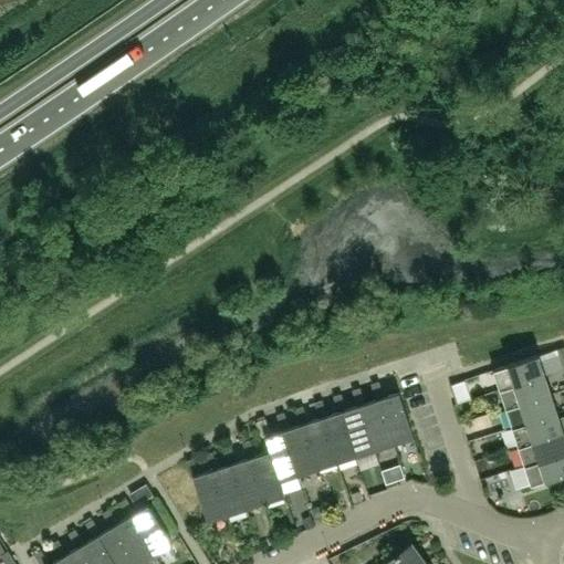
[(499,393),(544,378),(538,358),(493,374),(499,393)]
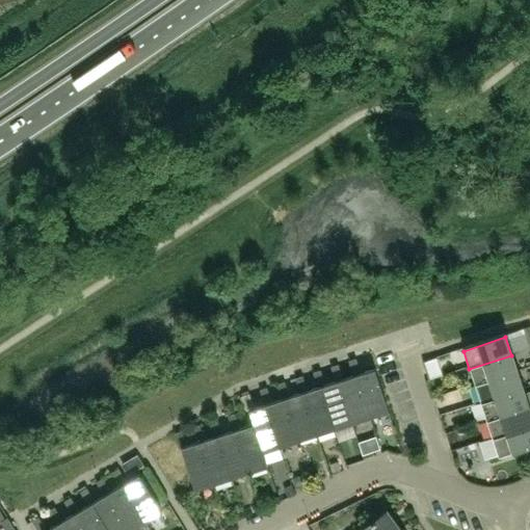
[(475,387),(518,373),(511,355),(469,369),(475,387)]
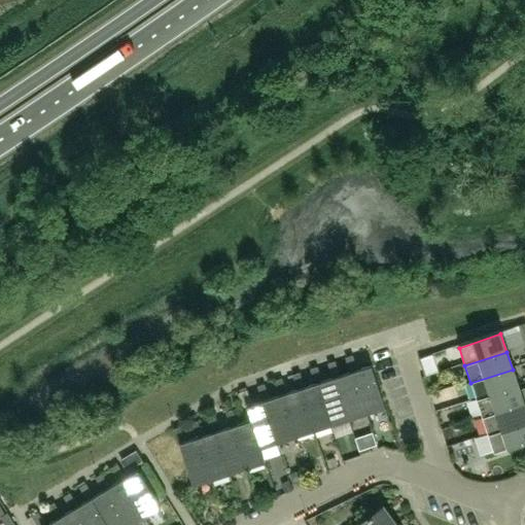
[(352,373),(365,414),(383,408),(370,366),(357,371),(352,356),(346,358),(350,373),(352,373)]
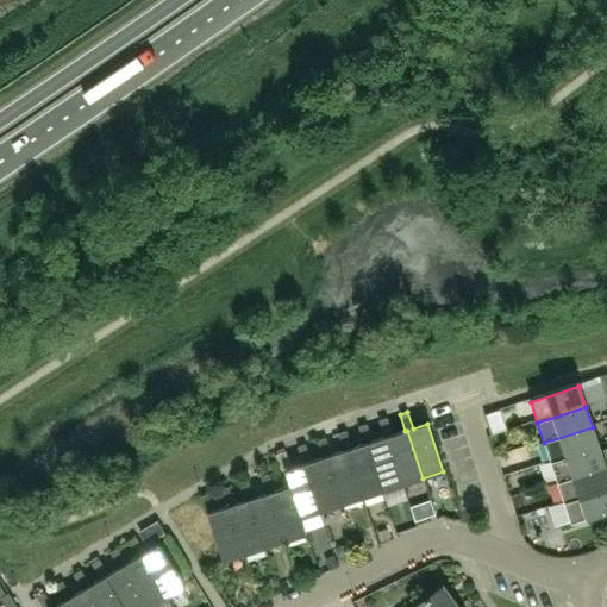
[(386,438),(402,486),(423,479),(407,431),(405,431),(394,436),(388,418),(379,421),(383,438),(386,438)]
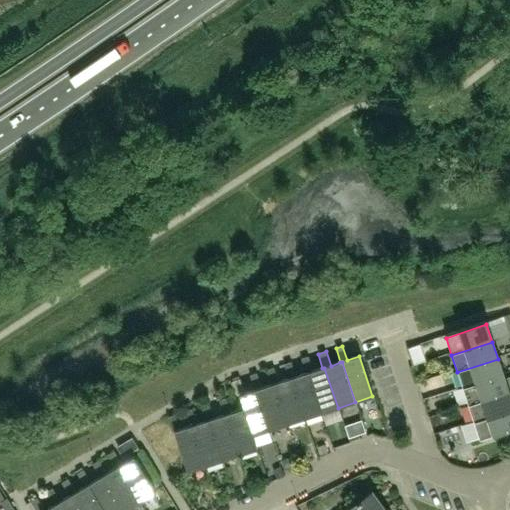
[(307,373),(321,414),(338,408),(324,368),(322,368),(313,371),(308,357),(301,360),(305,374),(307,373)]
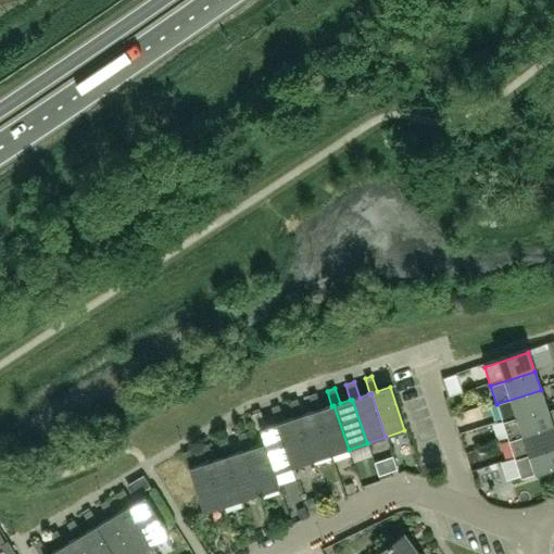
[(503,423),(546,408),(541,390),(496,404),(503,423)]
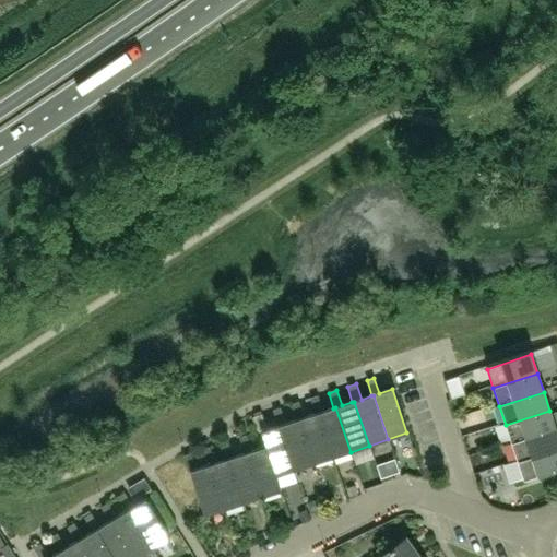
[(318,414),(332,458),(351,452),(335,407),(333,409),(323,412),(318,396),(310,399),(316,414),(318,414)]
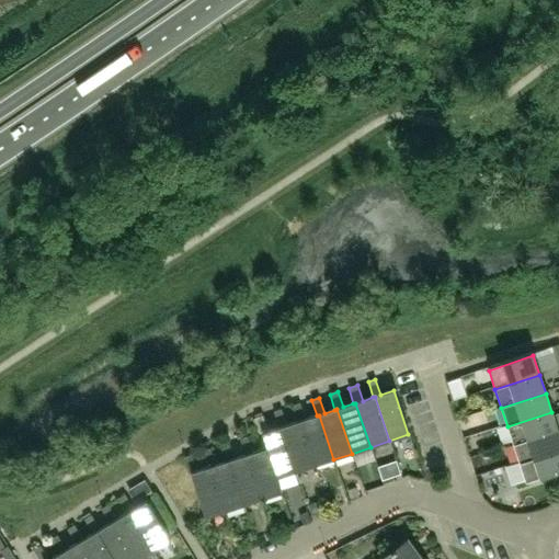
[(300,421),(315,466),(333,459),(319,415),(317,415),(306,420),(300,405),(293,407),(298,422),(300,421)]
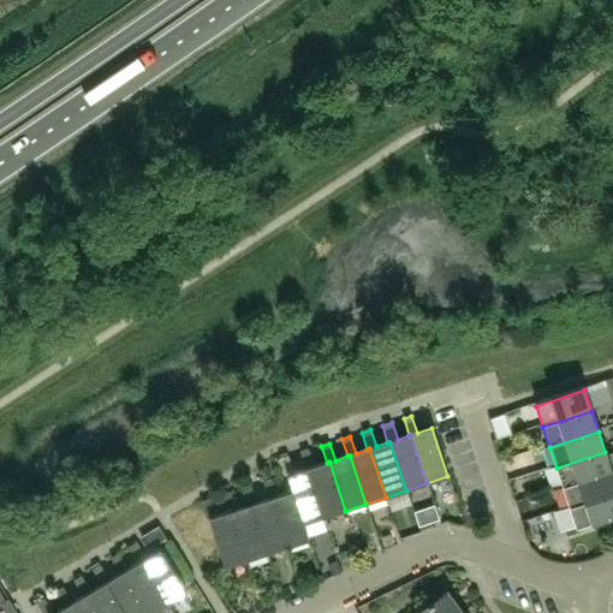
[(308,470),(323,518),(345,511),(329,462),(327,463),(315,466),(309,451),(299,453),(305,470),(308,470)]
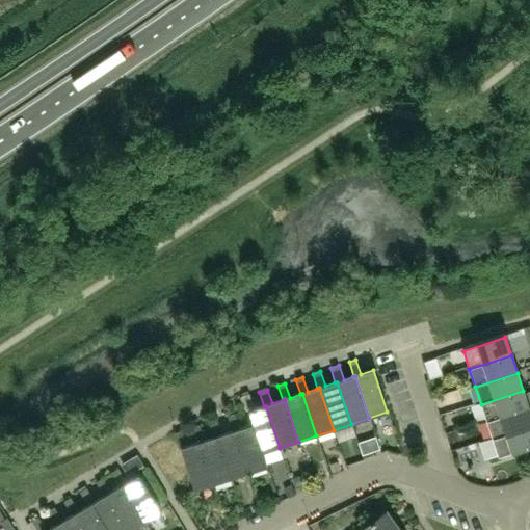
[(486,422),(529,408),(523,391),(481,404),(486,422)]
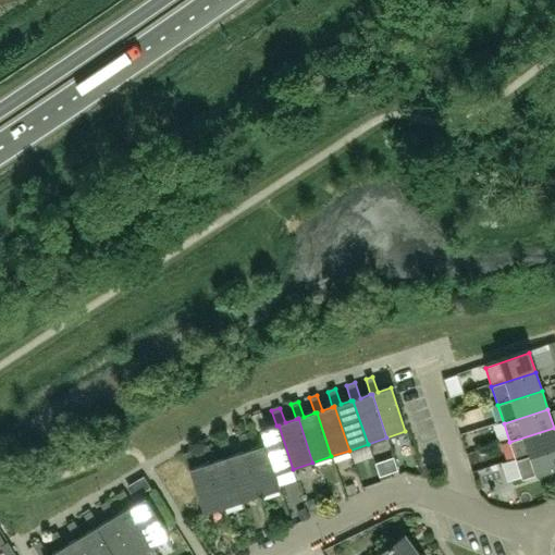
[(264,444),(275,475),(293,469),(279,426),(276,426),(266,429),(260,412),(251,416),(257,430),(259,429),(264,444)]
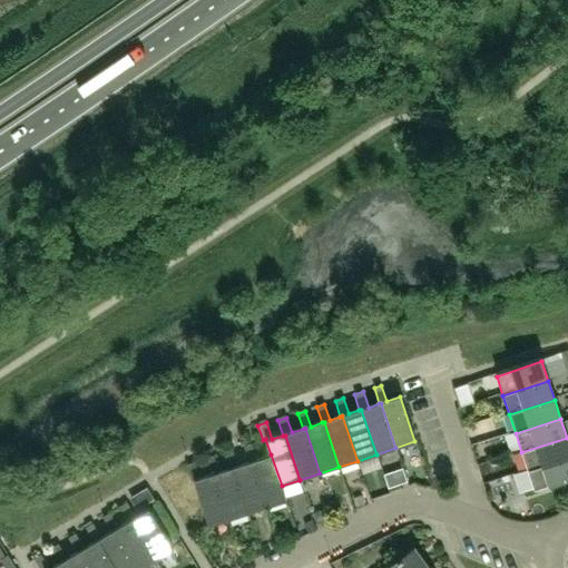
[(528,471),(567,458),(567,441),(567,438),(521,452),(528,471)]
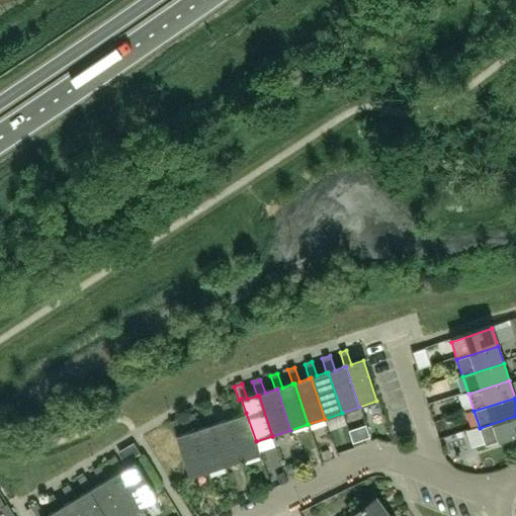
[(228,419),(241,459),(259,453),(256,441),(246,413),(233,417),(228,403),(221,405),(226,419),(228,419)]
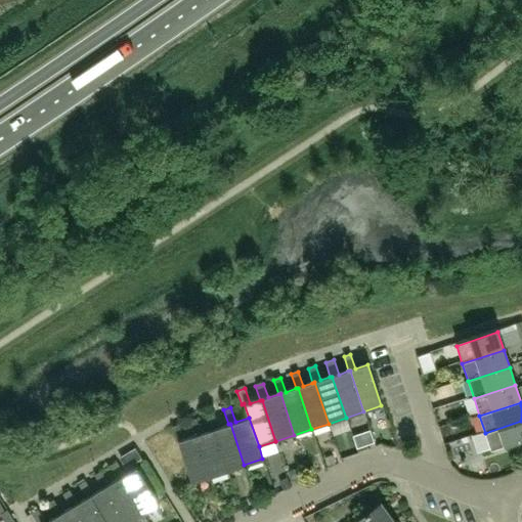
[(213,428),(226,470),(244,465),(230,424),(228,424),(219,427),(214,412),(207,416),(211,429),(213,428)]
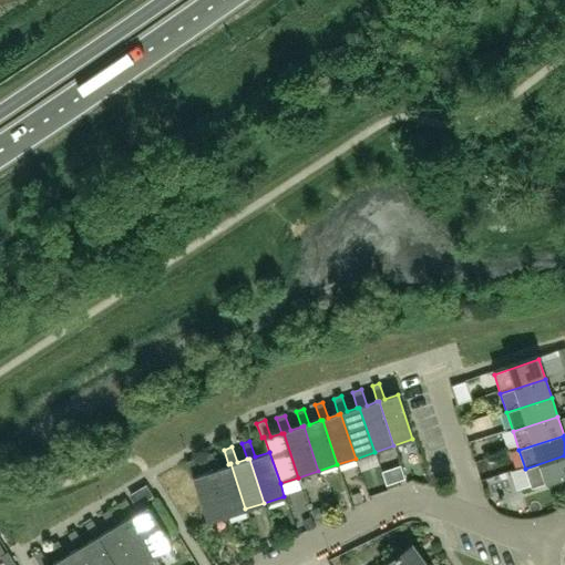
[(211,471),(225,515),(245,509),(230,463),(228,464),(216,468),(211,453),(203,455),(208,471),(211,471)]
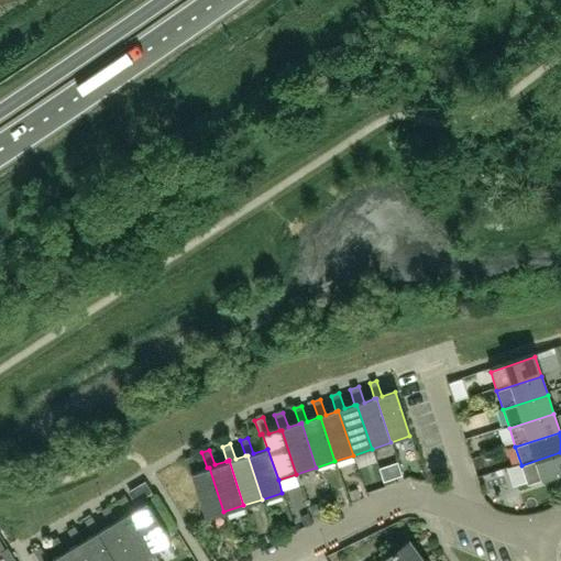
[(560,452),(521,465),(528,485),(560,473),(560,452)]
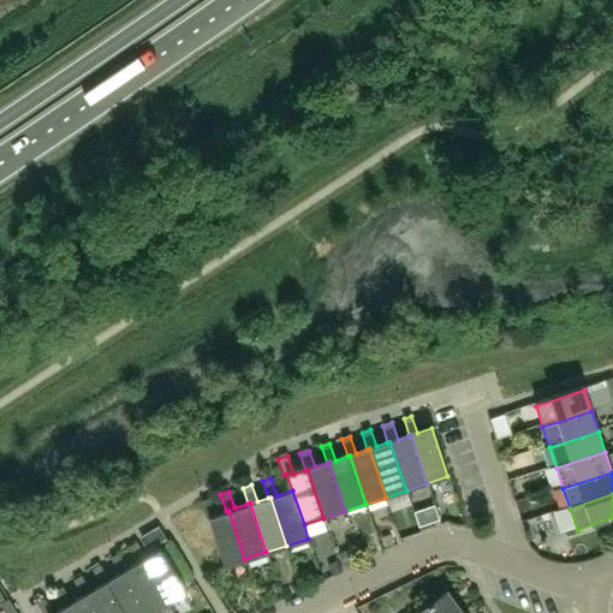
[(228,511),(226,511),(215,515),(209,499),(202,501),(207,518),(209,518),(225,566),(244,559),(228,511)]
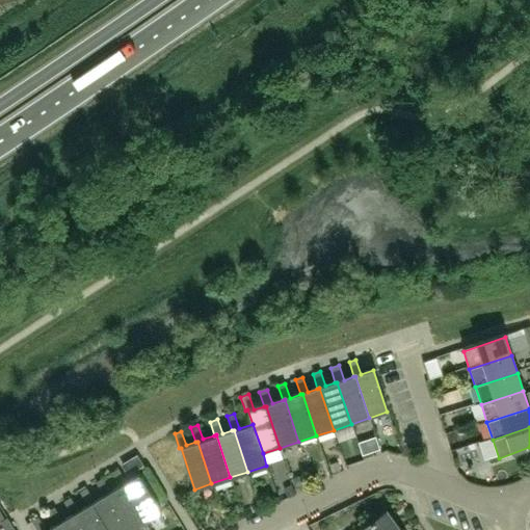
[(128,477),(142,469),(135,457),(121,466),(128,477)]
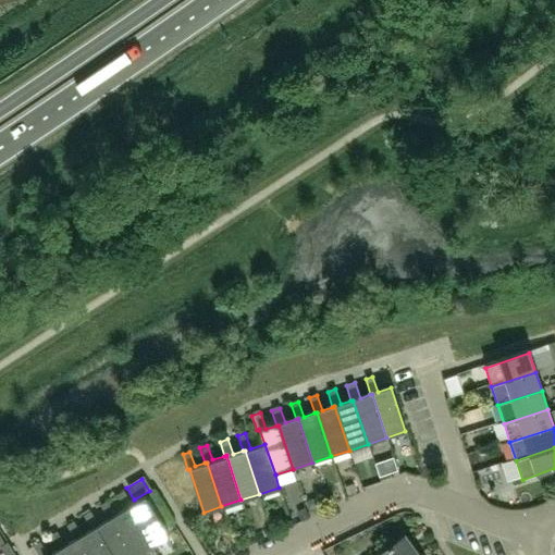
[(125,510),(149,551),(167,540),(143,501),(130,508),(121,494),(114,498),(122,513),(125,510)]
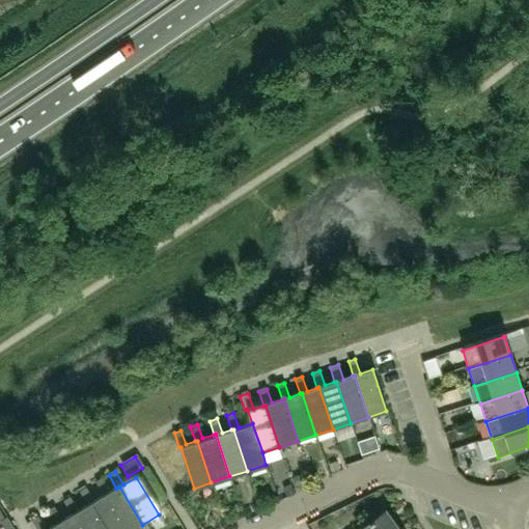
[(135,528),(142,525),(119,486),(116,489),(117,490),(108,495),(100,480),(93,484),(102,498),(103,497),(122,528),(135,528)]
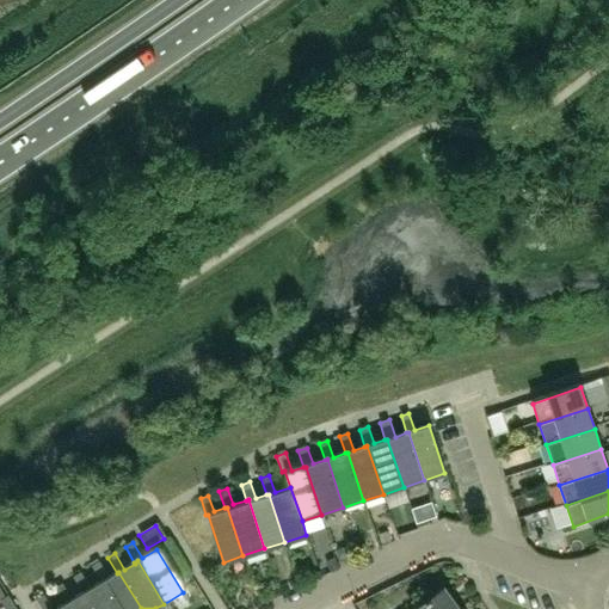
[(141,608),(118,572),(117,573),(106,580),(97,565),(90,568),(99,584),(100,583),(116,608),(141,608)]
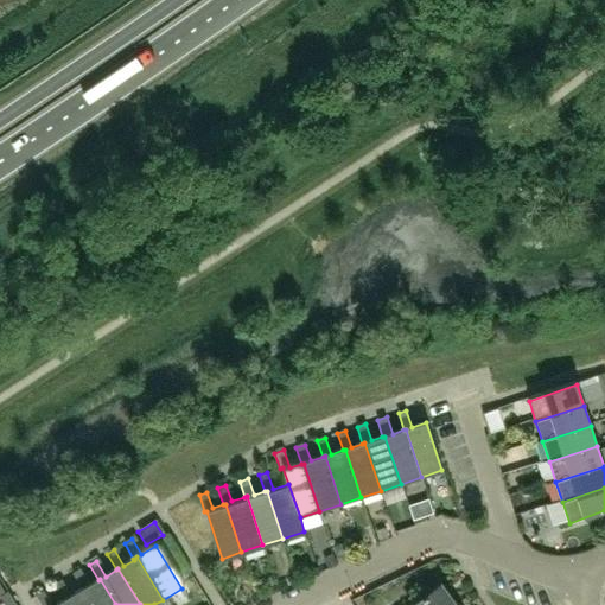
[(115,604),(100,579),(99,580),(87,587),(77,572),(70,575),(80,591),(82,590),(90,604),(115,604)]
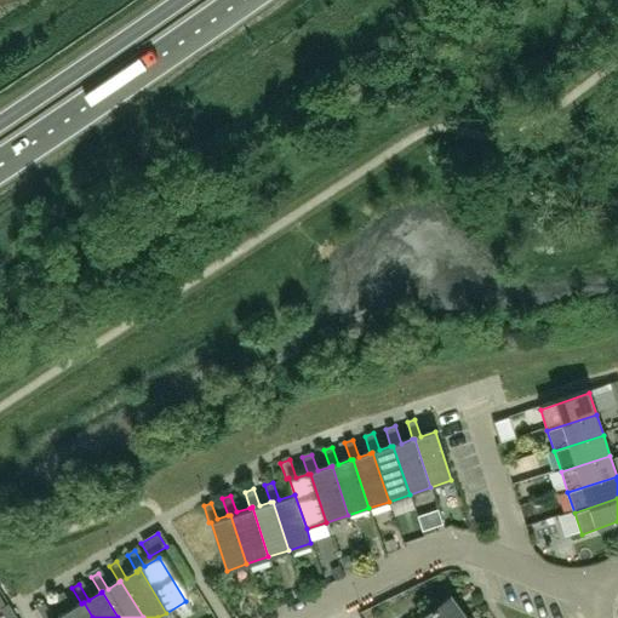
[(52,600),(62,616),(64,614),(66,617),(92,617),(84,602),(81,604),(70,611),(61,595),(52,600)]
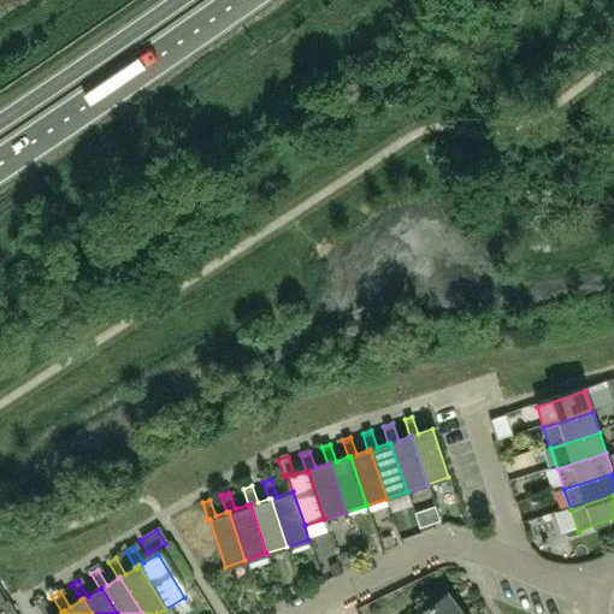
[(458,613),(444,595),(418,613),(458,613)]
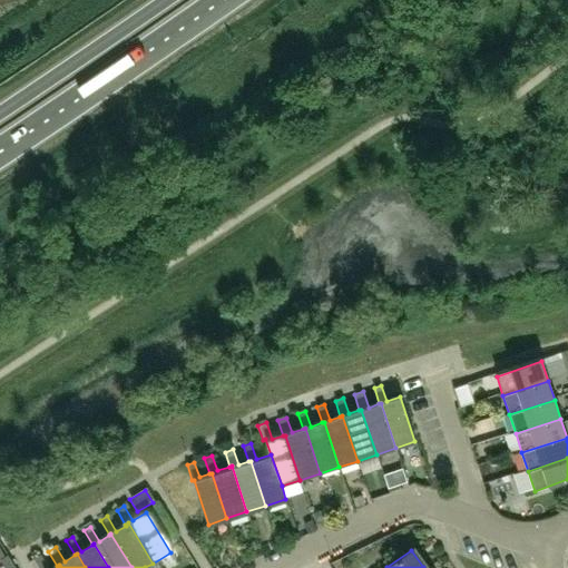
[(60,567),(59,565),(57,566),(55,567),(46,567),(39,557),(31,561),(36,567),(60,567)]
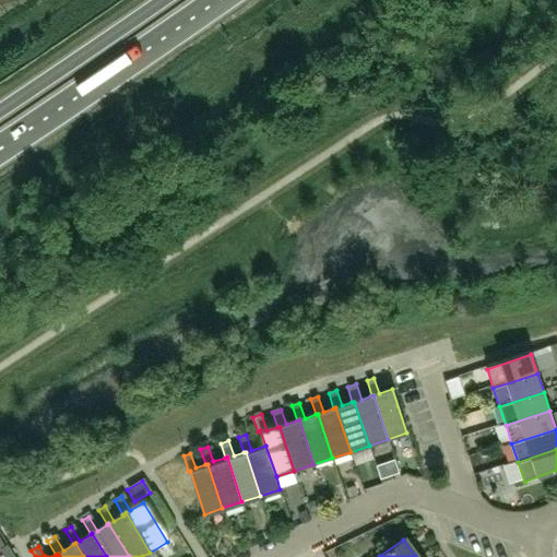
All buildings are outlined.
